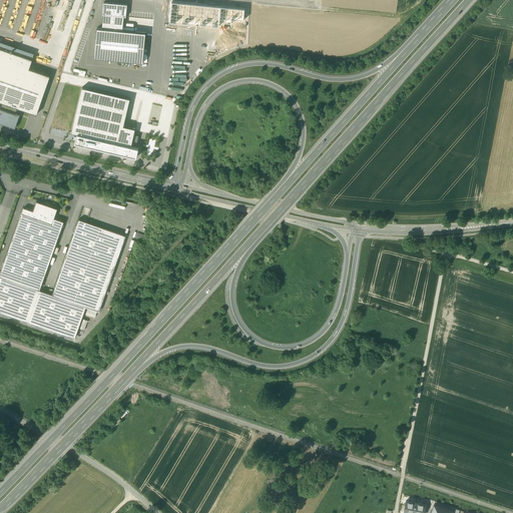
[(102,14),(103,14),(124,17),(126,17),(127,5),(103,2),(102,14)]
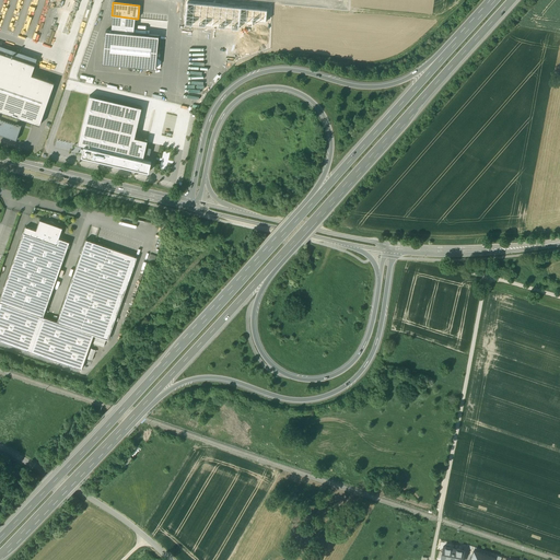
[(112,31),(135,34),(136,19),(113,15),(112,31)]
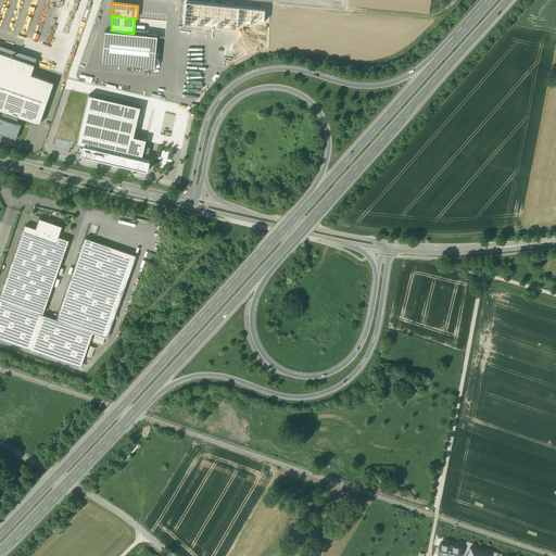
[(105,30),(102,63),(154,68),(159,36),(134,34),(111,30),(105,30)]
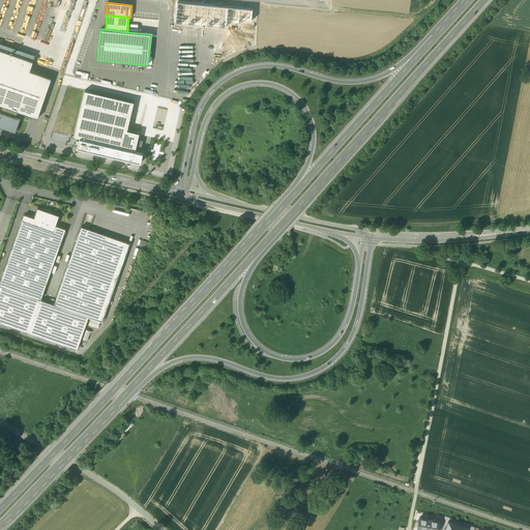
[(0,105),(3,107),(18,112),(38,118),(52,79),(30,71),(33,61),(8,53),(10,48),(0,45),(0,105)]
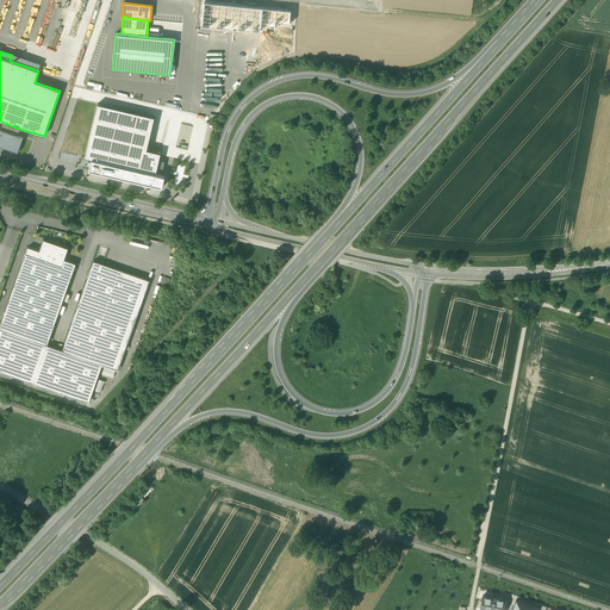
[(98,104),(85,157),(91,159),(88,170),(162,187),(165,176),(156,174),(161,153),(147,150),(155,118),(98,104)]
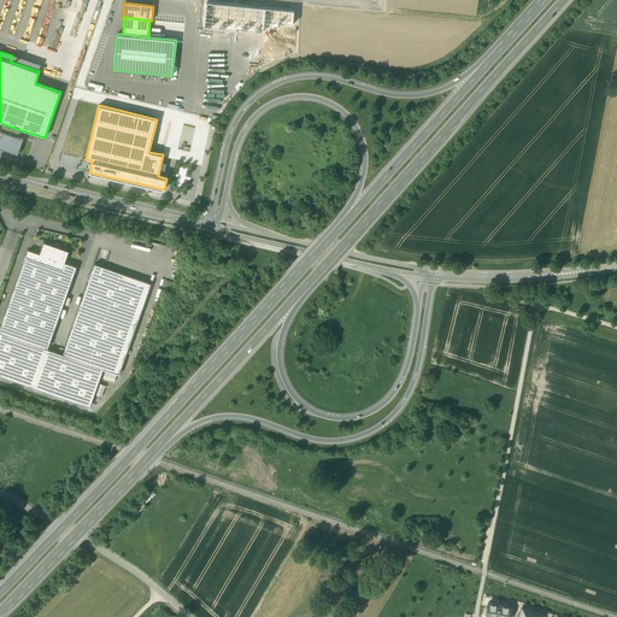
[(21,130),(4,124),(1,133),(18,137),(21,130)]
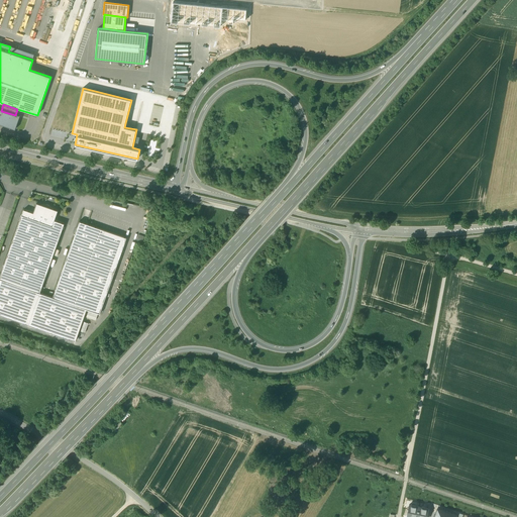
[(19,117),(15,115),(1,111),(0,110),(0,123),(15,129),(19,117)]
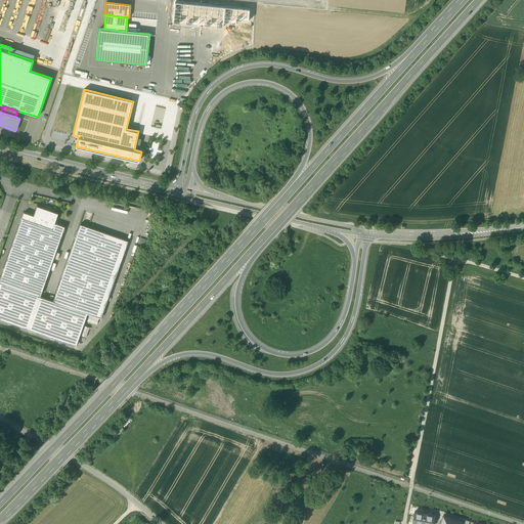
[(45,207),(44,208),(43,208),(41,207),(39,207),(39,206),(37,206),(37,207),(36,210),(35,212),(34,214),(34,215),(55,223),(55,222),(56,219),(57,217),(58,215),(58,213),(56,212),(56,213),(54,212),(52,211),(51,211),(51,209),(50,208),(49,208),(47,207),(46,207),(45,207)]
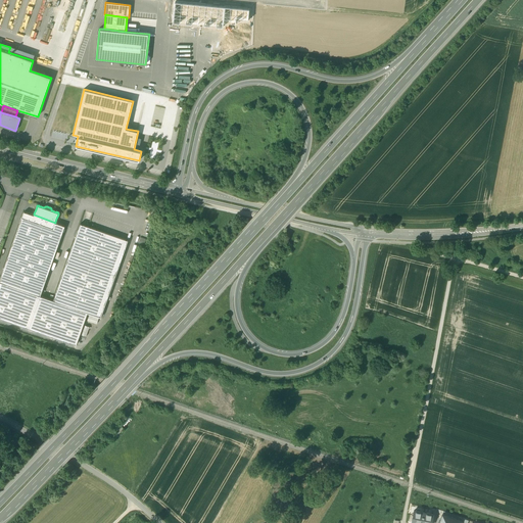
[(34,215),(24,211),(0,279),(0,281),(40,296),(64,226),(55,223),(34,215)]
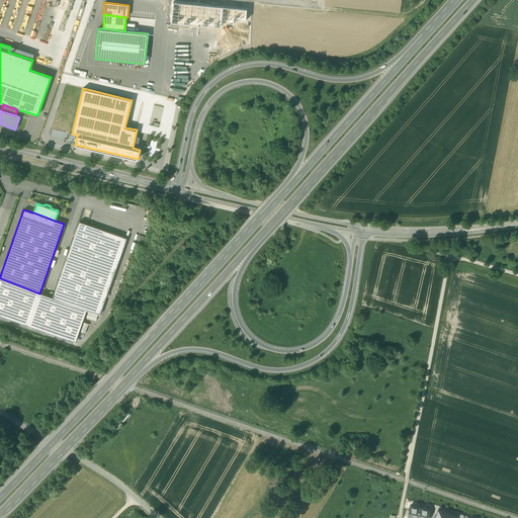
[(79,222),(53,297),(39,293),(0,278),(0,315),(75,342),(86,311),(100,315),(126,238),(79,222)]
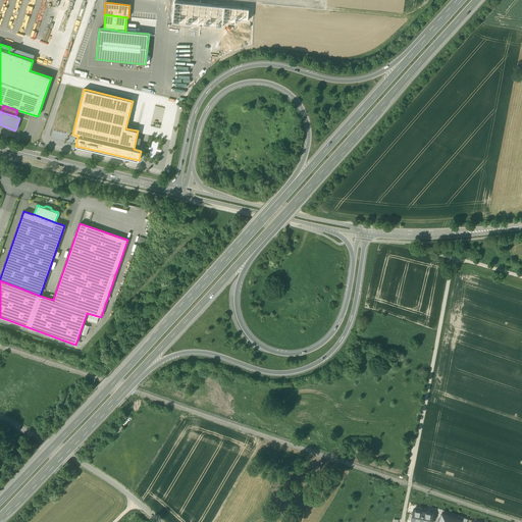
[(98,318),(89,315),(87,320),(96,324),(98,318)]
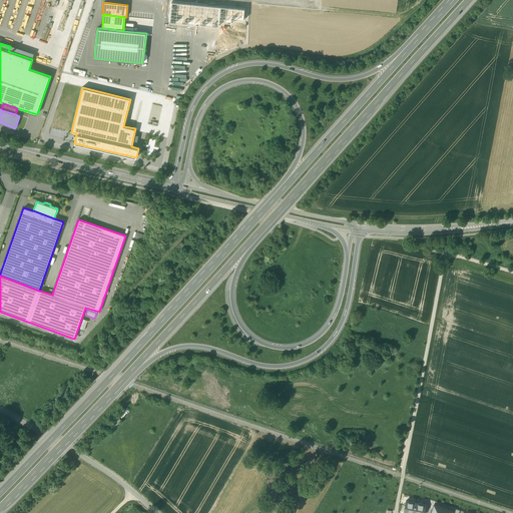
[(88,322),(83,320),(79,329),(84,331),(88,322)]
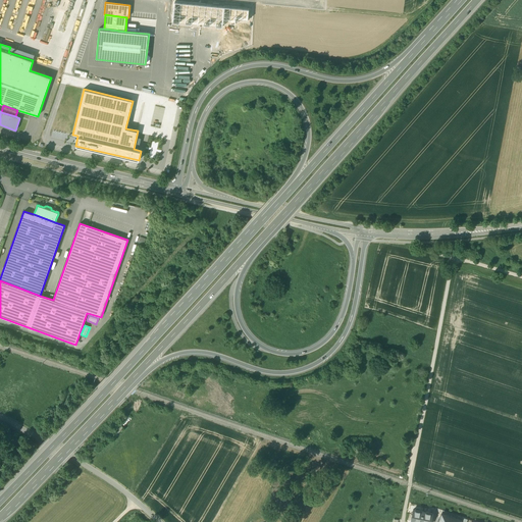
[(411,521),(416,521),(430,521),(432,513),(413,509),(411,521)]
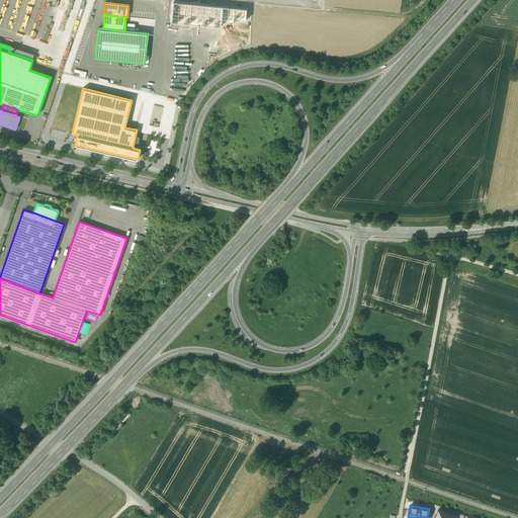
[(438,509),(435,517),(455,517),(456,517),(457,516),(438,509)]
